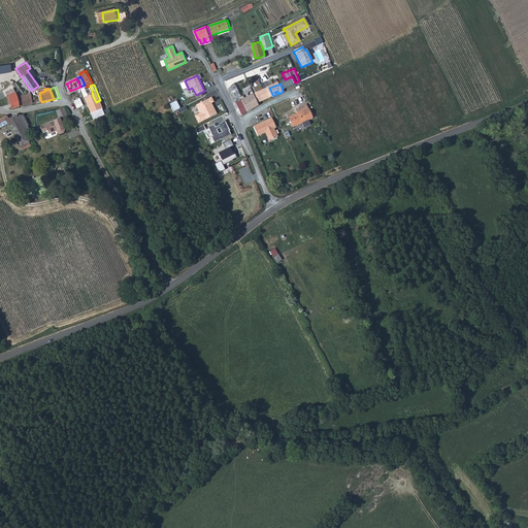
[(269,98),(271,97),(268,89),(253,95),(254,95),(236,104),(242,116),(262,104),(261,102),(269,98)]
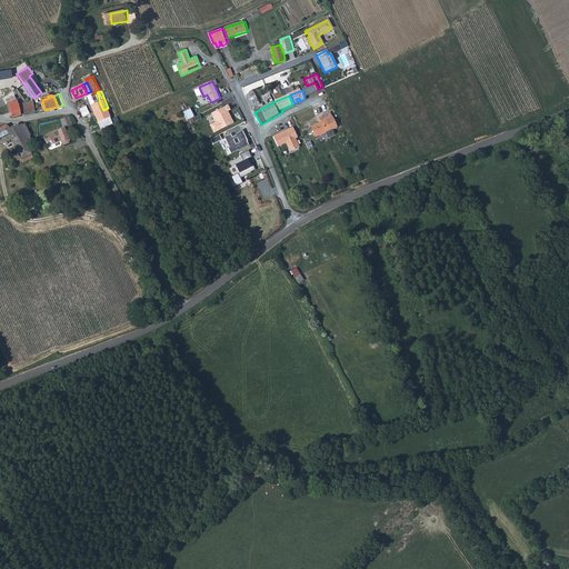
[(31,112),(37,111),(36,108),(39,108),(38,103),(35,105),(33,100),(19,105),(18,100),(9,103),(13,117),(31,112)]
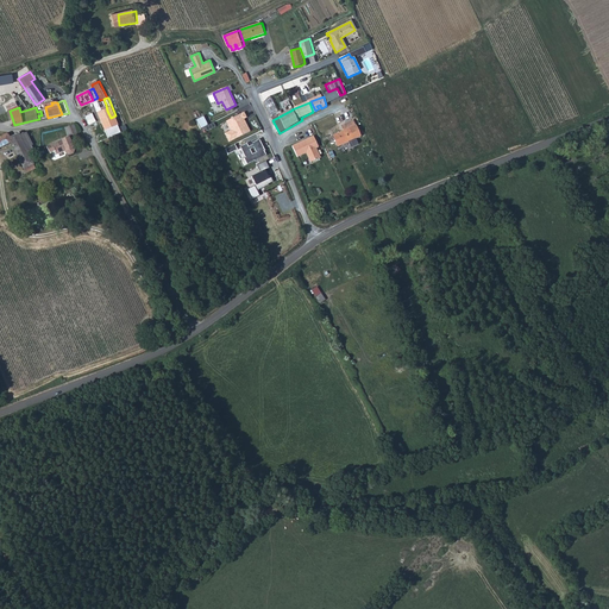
[(99,114),(101,121),(111,118),(107,111),(99,114)]
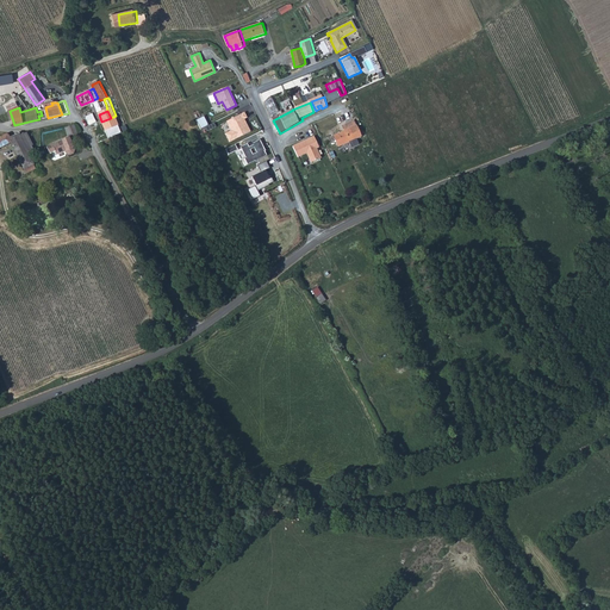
[(226,122),(232,131),(226,134),(230,143),(251,132),(246,119),(248,118),(246,112),(226,122)]
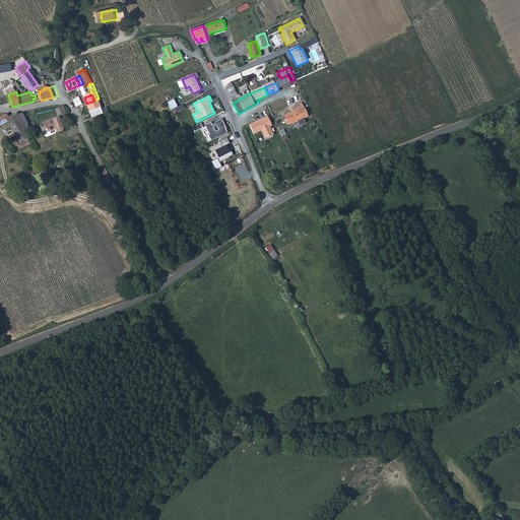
[(90,112),(102,107),(99,99),(94,101),(86,104),(90,112)]
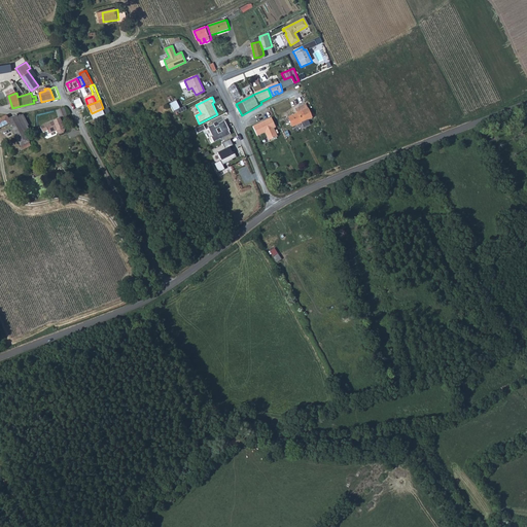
[(174,111),(181,108),(177,101),(170,104),(174,111)]
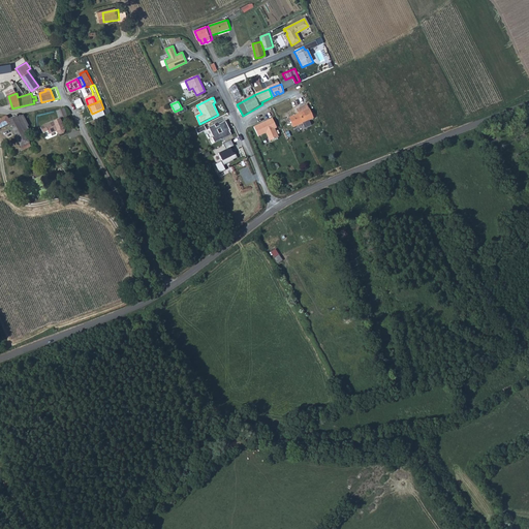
[(297,109),(299,114),(290,118),(294,127),(308,121),(302,106),(297,109)]
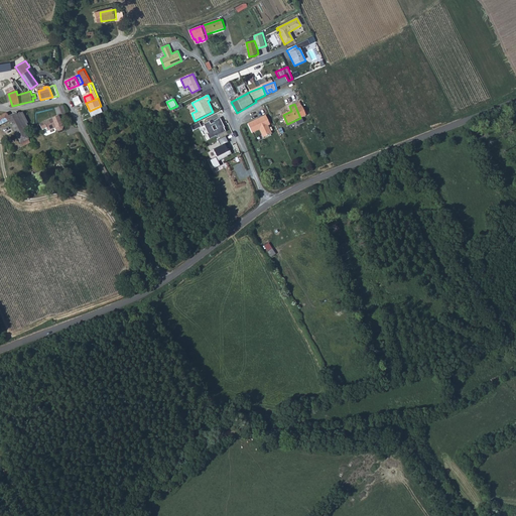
[(67,113),(62,106),(56,108),(59,116),(67,113)]
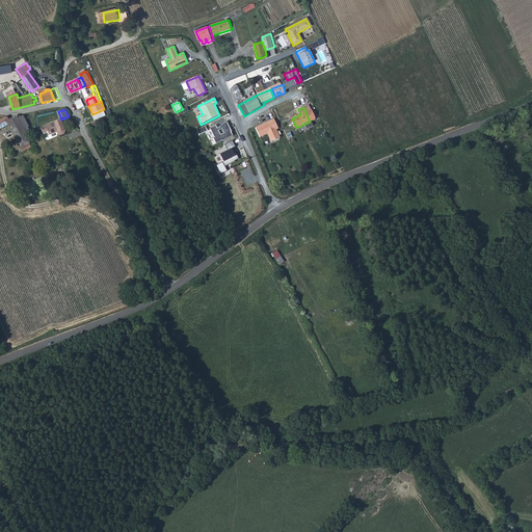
[(29,127),(30,126),(25,114),(18,117),(26,135),(29,133),(31,132),(29,127)]
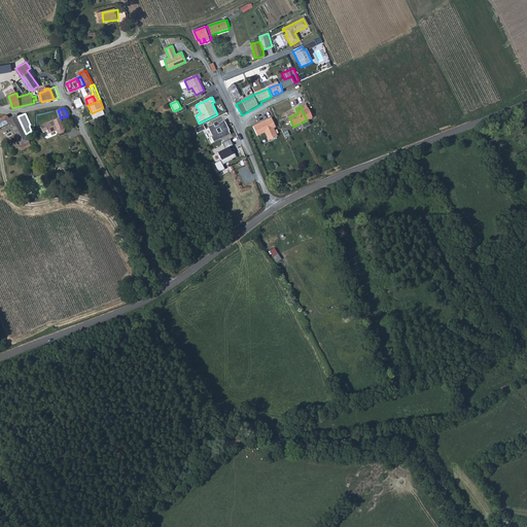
[(0,128),(10,123),(19,139),(24,149),(27,147),(26,146),(27,145),(27,144),(30,142),(26,134),(18,116),(18,114),(9,118),(8,115),(0,118),(0,128)]
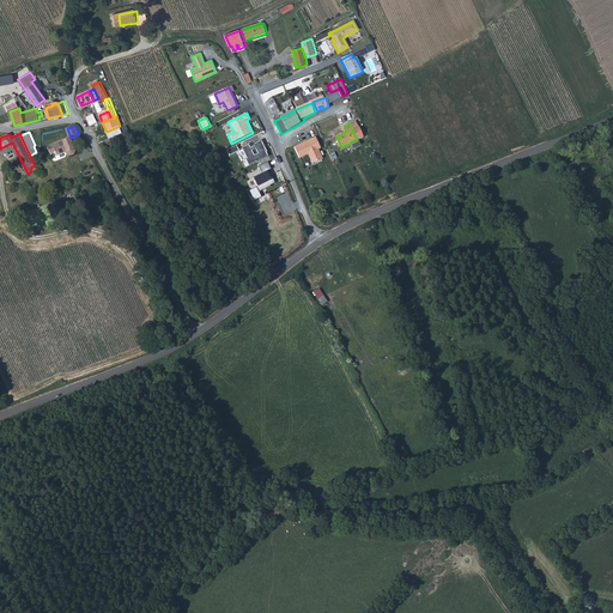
[(97,137),(101,144),(108,140),(105,134),(97,137)]
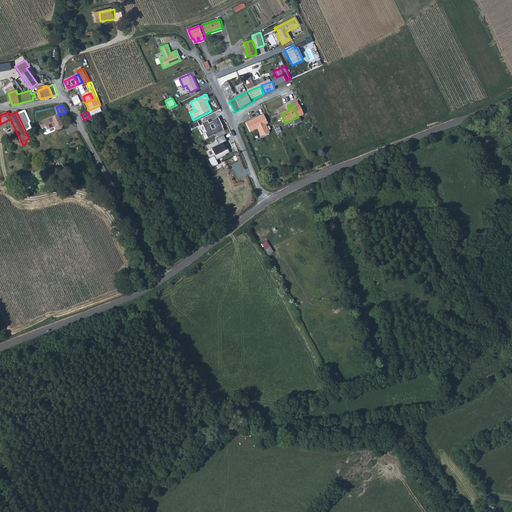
[(264,115),(246,123),(251,132),(258,129),(262,137),(270,133),(266,125),(269,124),(264,115)]
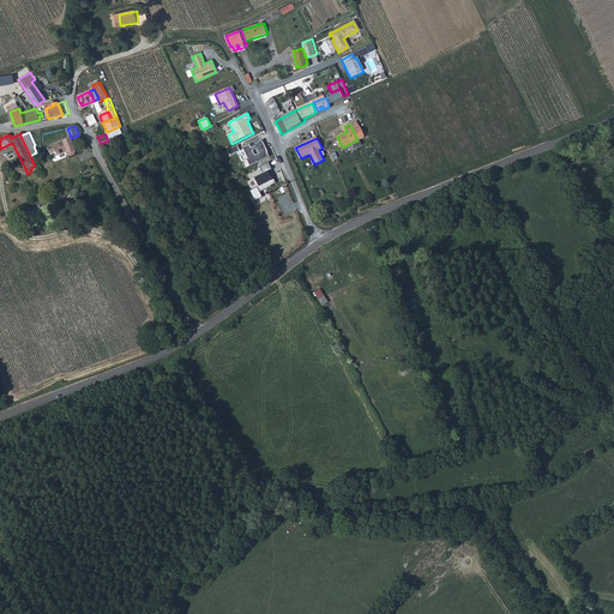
[(65,145),(68,143),(66,140),(53,145),(58,156),(68,151),(66,148),(65,145)]
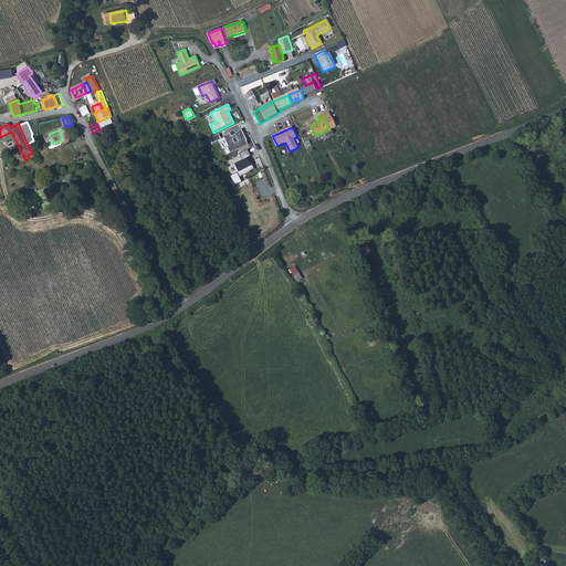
[(249,144),(242,130),(236,133),(237,135),(232,137),(230,133),(224,136),(230,147),(229,147),(231,153),(249,144)]
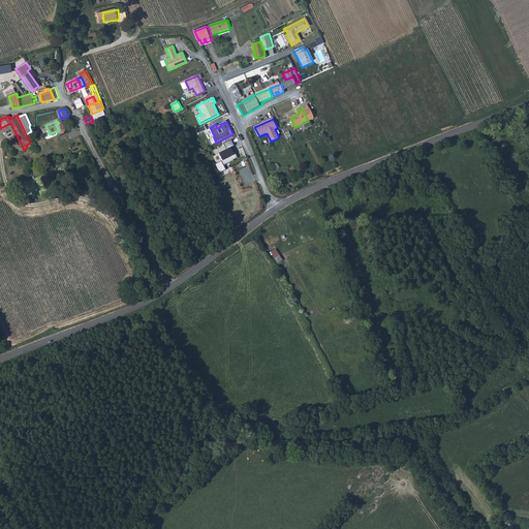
[(130,152),(127,148),(119,152),(122,157),(130,152)]
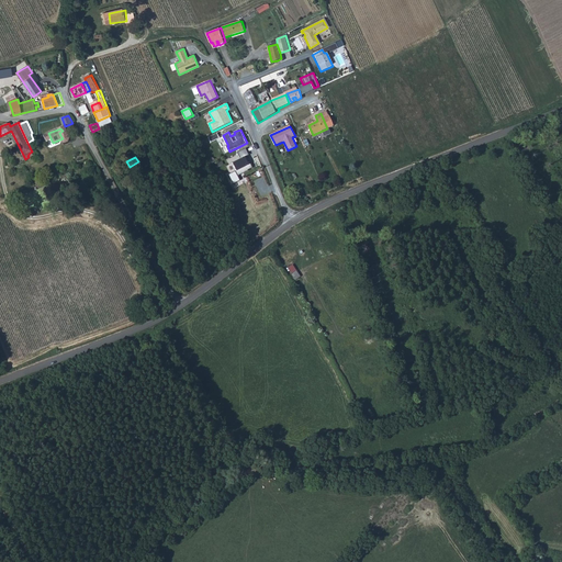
[(246,157),(234,164),(239,176),(249,170),(248,168),(251,167),(246,157)]
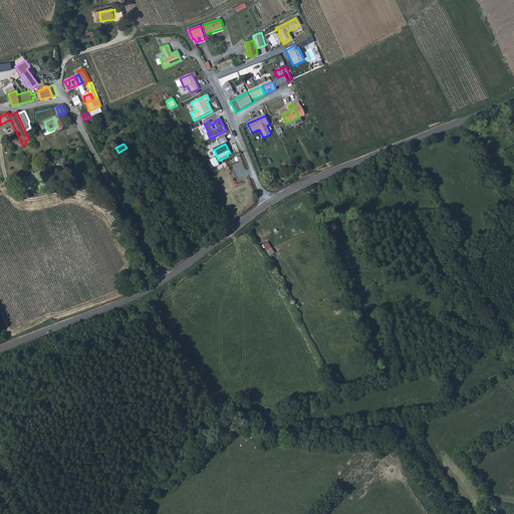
[(271,248),(267,251),(271,256),(275,253),(271,248)]
